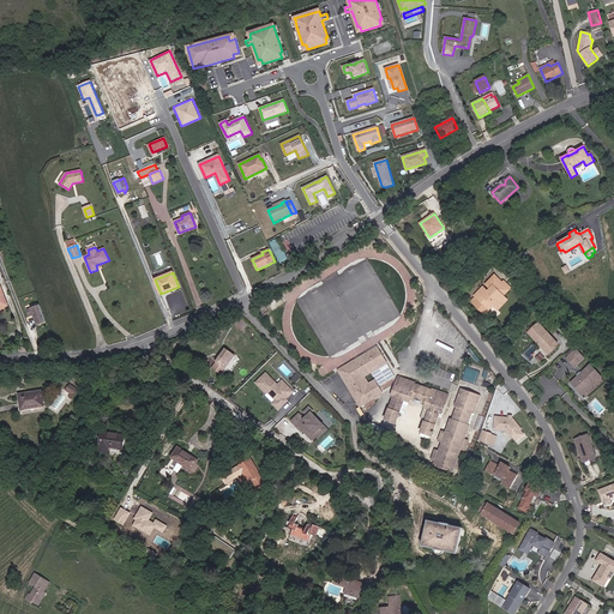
[(495,308),(506,299),(504,296),(511,288),(506,283),(503,287),(501,286),(505,282),(504,281),(503,283),(499,280),(495,284),(491,280),(486,284),(492,290),(489,293),(483,287),(475,296),(476,298),(471,301),(485,314),(489,309),(486,307),(489,302),(493,306),(495,308)]
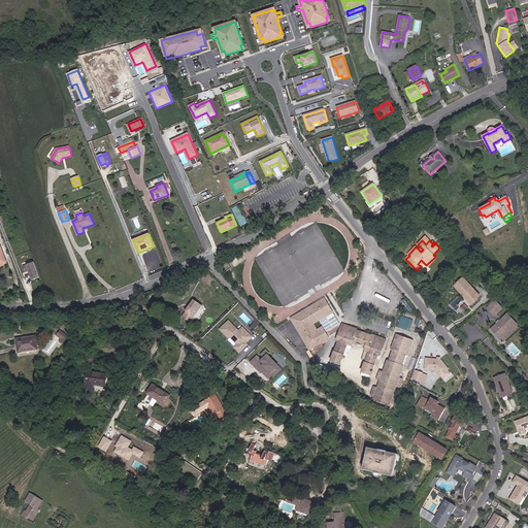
[(428,267),(436,258),(435,257),(426,265),(428,267)]
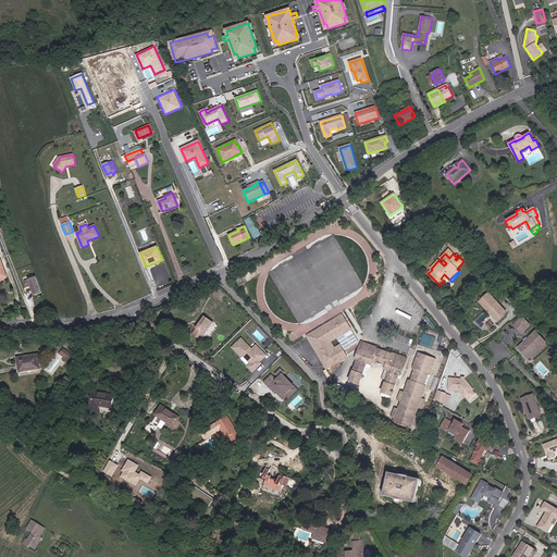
[(42,293),(37,277),(25,282),(26,287),(31,286),(34,295),(42,293)]
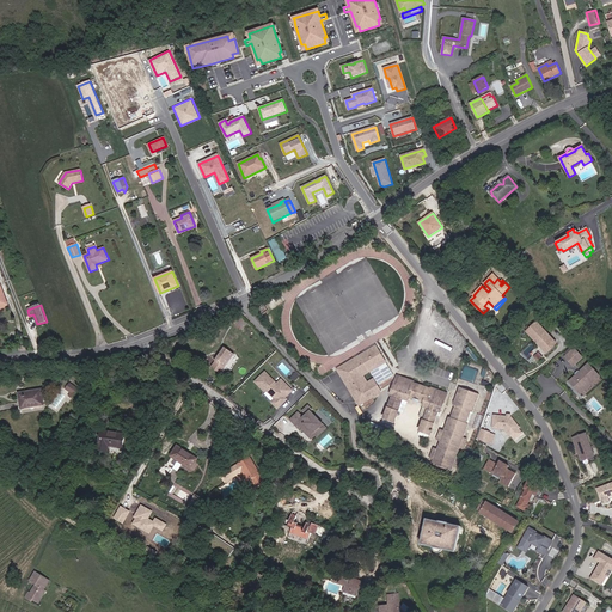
[(248,323),(239,314),(233,320),(242,329),(248,323)]
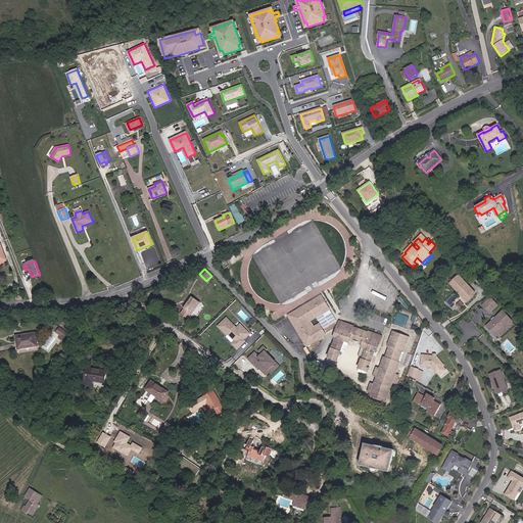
[(476,292),(460,274),(452,282),(468,300),(476,292)]
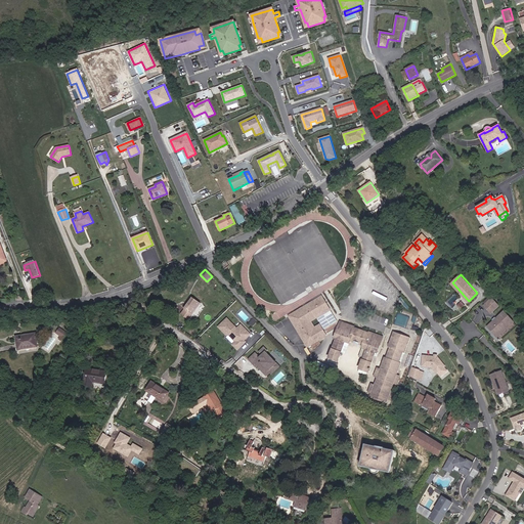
[(330,309),(320,296),(315,300),(323,313),(330,309)]
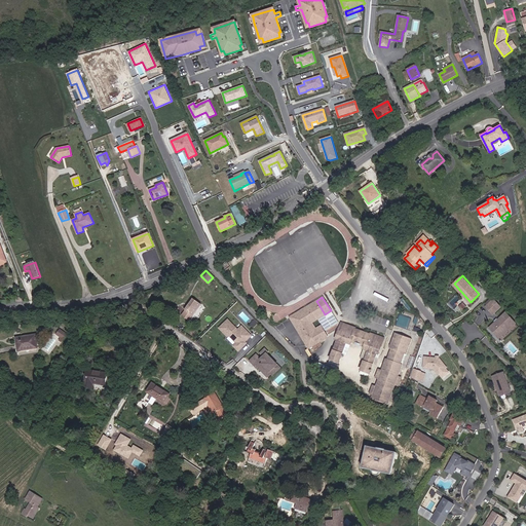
[(189,322),(201,304),(192,298),(184,309),(185,310),(182,315),(189,322)]
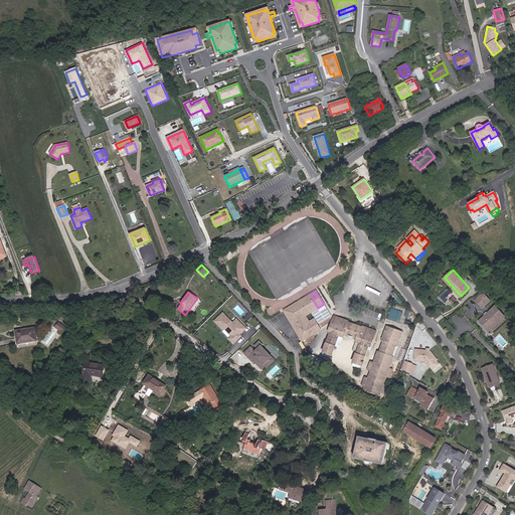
[(482,308),(490,301),(483,294),(482,295),(477,300),(476,301),(482,308)]
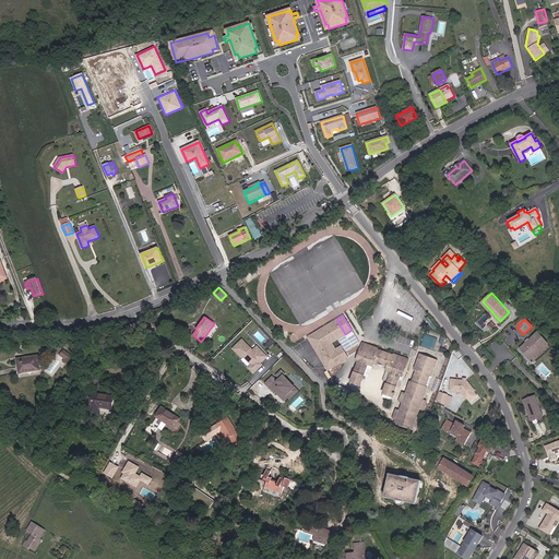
[(331,343),(345,334),(336,320),(308,337),(329,370),(348,357),(341,346),(335,349),(331,343)]
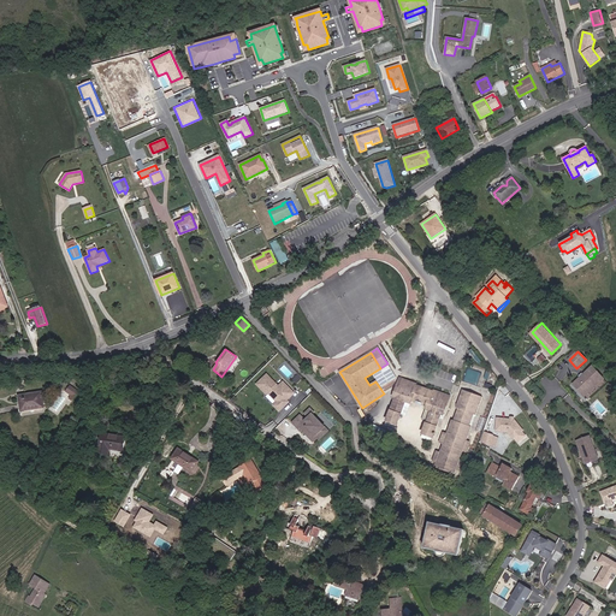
[(582,396),(603,378),(592,367),(573,384),(582,396)]
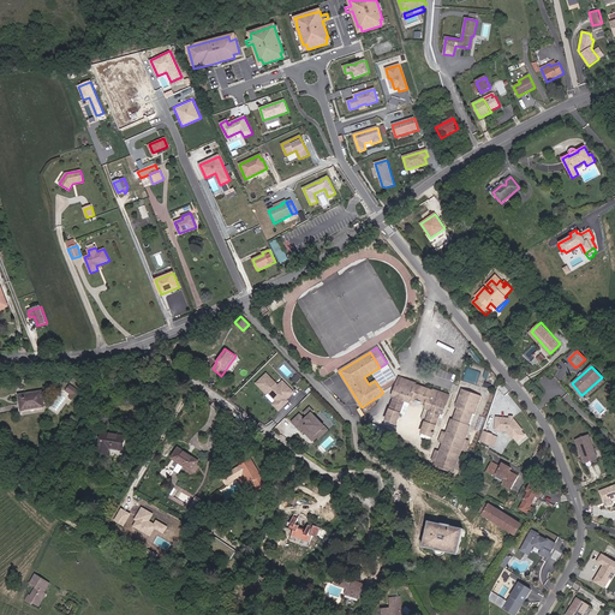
[(278,386),(267,374),(257,383),(267,393),(268,392),(278,401),(274,404),(280,410),(287,402),(285,400),(286,399),(293,392),(286,384),(281,389),(278,386)]
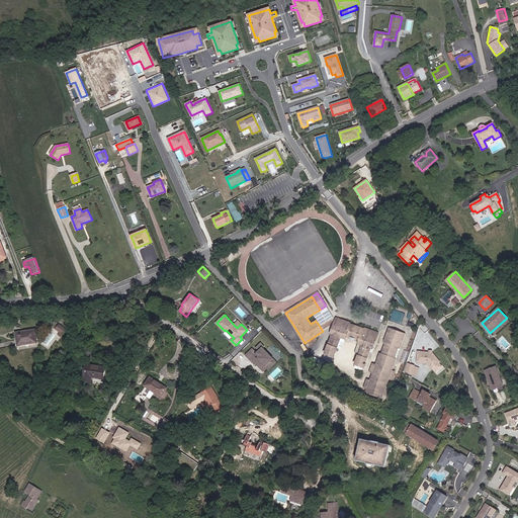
[(378,333),(364,328),(364,329),(350,324),(351,323),(336,318),(331,333),(333,334),(326,353),(333,356),(334,356),(337,348),(341,337),(345,338),(346,338),(347,336),(359,341),(358,343),(363,345),(359,356),(359,355),(356,364),(364,367),(365,364),(366,365),(367,363),(365,363),(367,358),(371,347),(373,348),(378,333)]
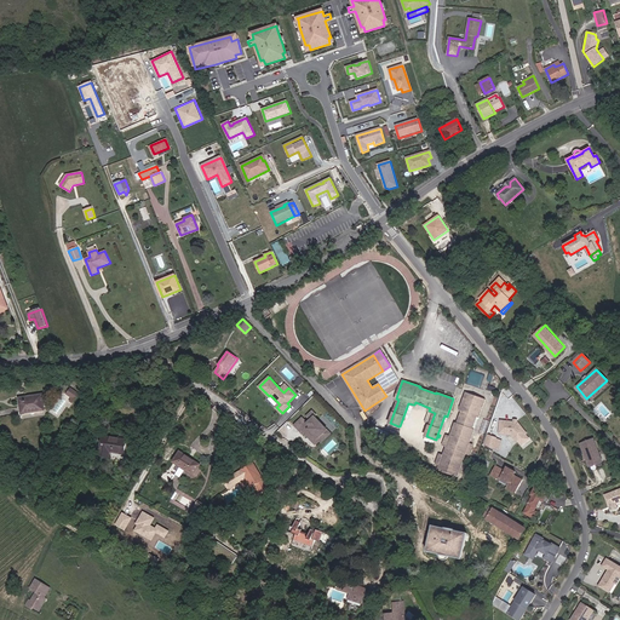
[(590,402),(610,384),(607,380),(586,399),(590,402)]
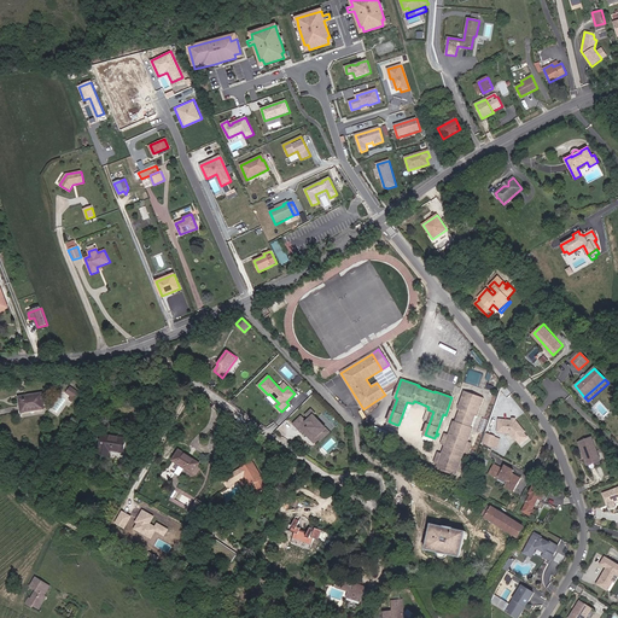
[(77,396),(69,389),(66,392),(71,397),(70,400),(74,402),(77,396)]
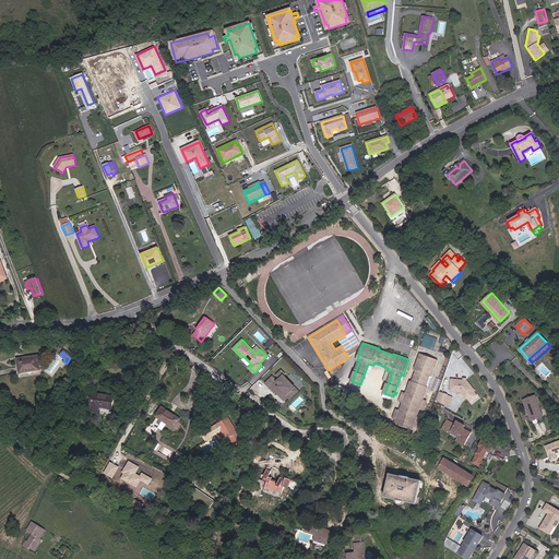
[(424,401),(428,388),(426,387),(430,376),(432,377),(438,360),(419,354),(414,370),(416,371),(412,382),(409,381),(405,394),(402,402),(399,411),(418,417),(420,409),(424,401)]
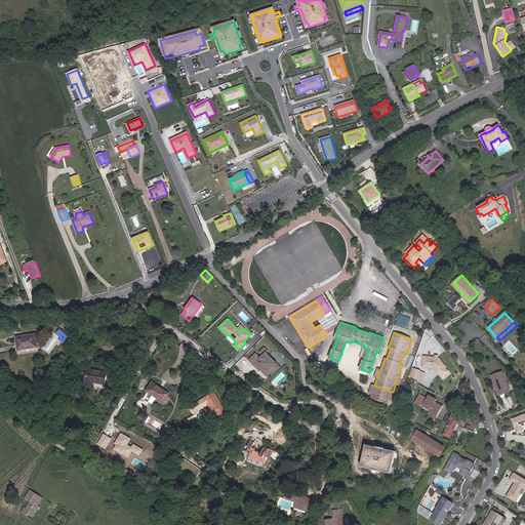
[(38,348),(36,334),(16,337),(18,351),(38,348)]
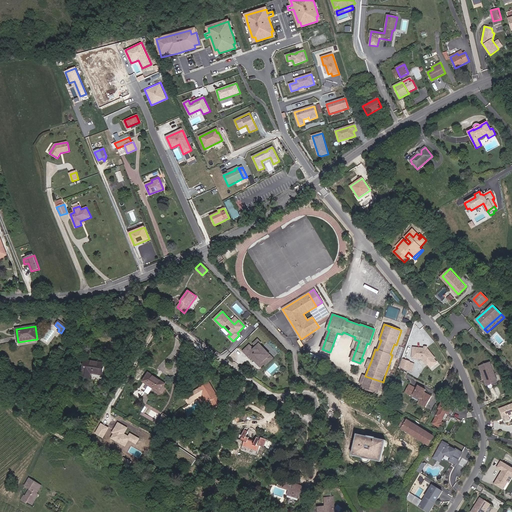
[(337,345),(341,334),(337,333),(333,344),(337,345)]
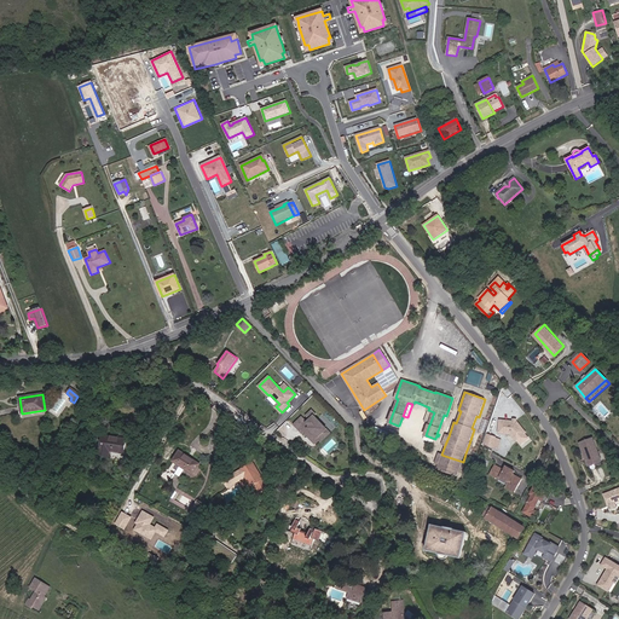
[(429,426),(434,412),(428,410),(423,423),(429,424),(429,426)]
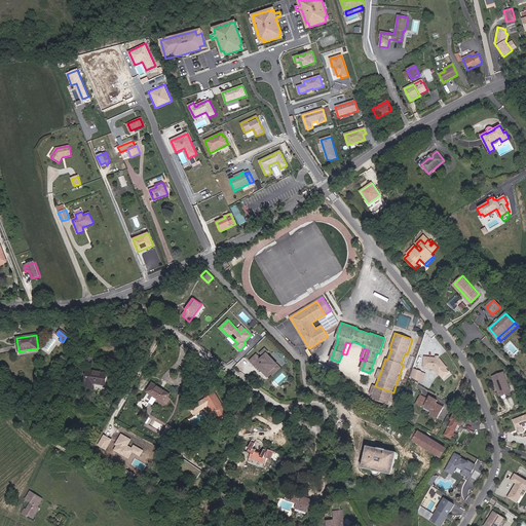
[(257,369),(258,368),(267,377),(271,373),(269,372),(277,365),(266,353),(268,352),(264,349),(260,353),(263,357),(260,360),(256,354),(250,361),(257,369)]
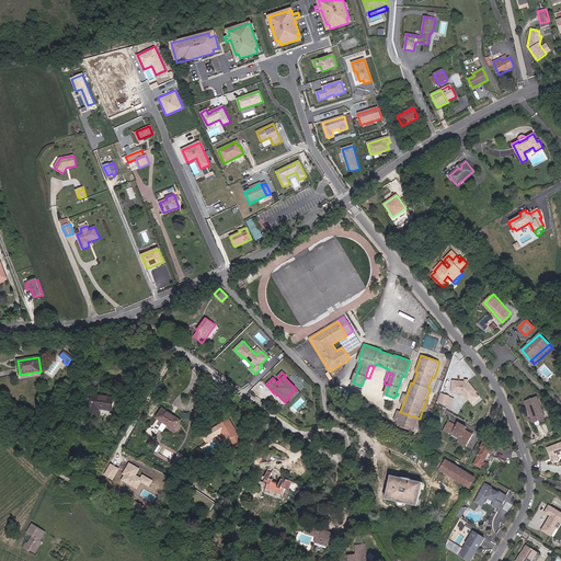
[(400,395),(407,378),(404,377),(402,376),(398,388),(396,393),(398,393),(400,395)]
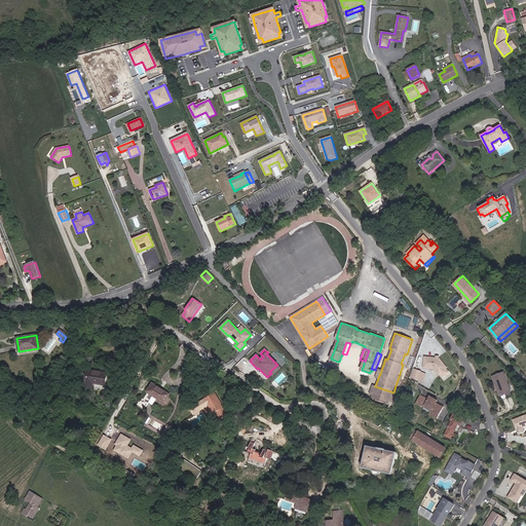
[(447,368),(440,359),(436,358),(424,357),(423,368),(434,369),(439,375),(447,368)]
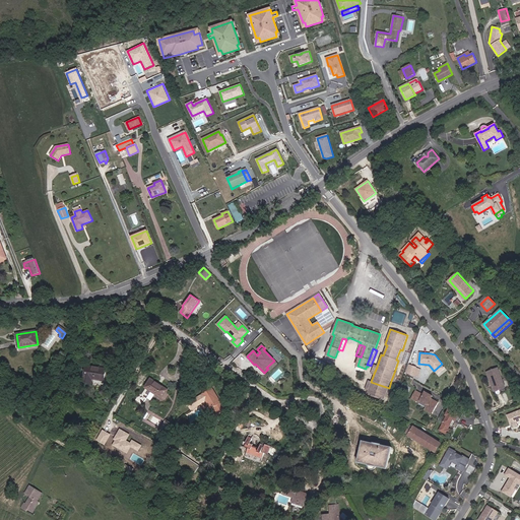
[(276,363),(274,361),(266,368),(268,369),(268,370),(276,363)]
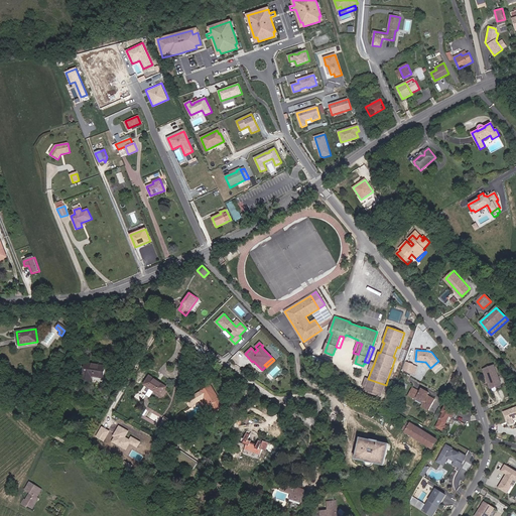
[(104,378),(106,366),(87,363),(87,362),(78,360),(76,369),(86,370),(86,374),(85,380),(91,381),(92,376),(104,378)]
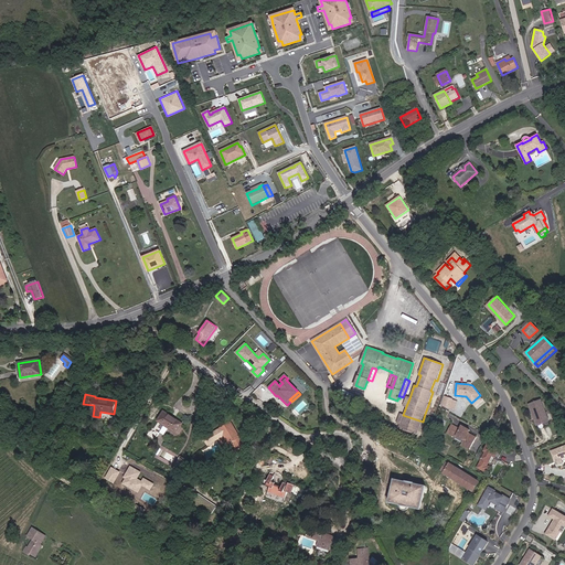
[(450,408),(452,401),(452,400),(446,397),(443,405),(450,408)]
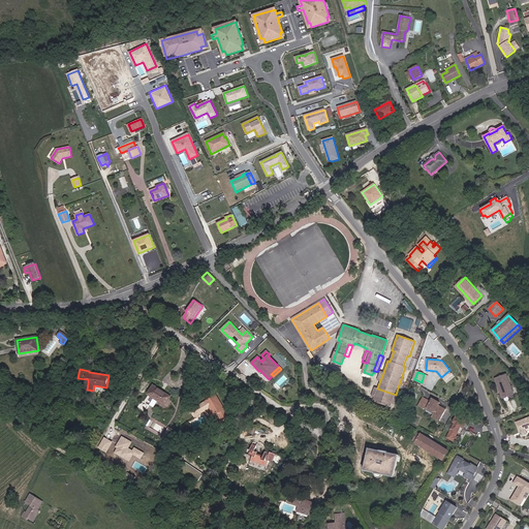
[(515,394),(506,374),(495,379),(503,399),(515,394)]
